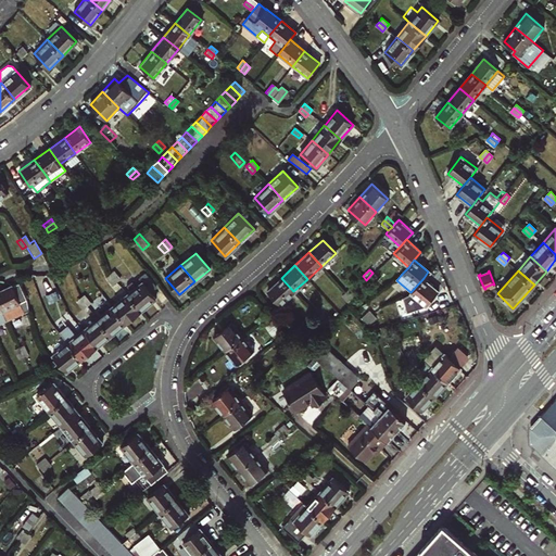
[(115,281),(119,278),(113,272),(110,274),(115,281)]
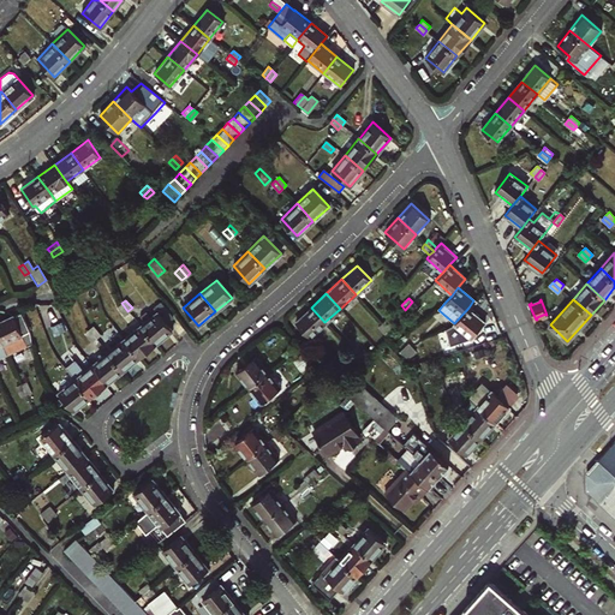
[(405,310),(408,312),(416,305),(412,302),(405,310)]
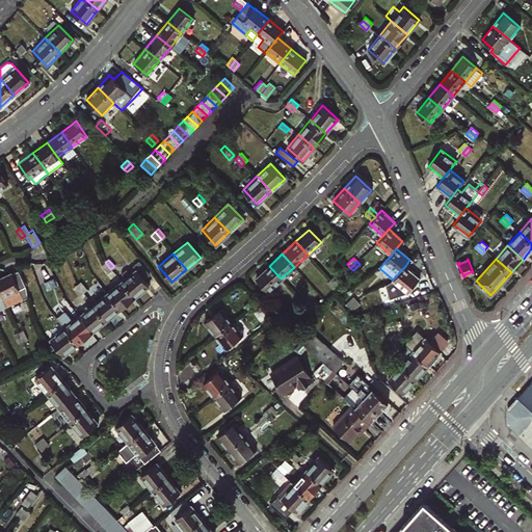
[(101,265),(107,272),(110,269),(105,262),(101,265)]
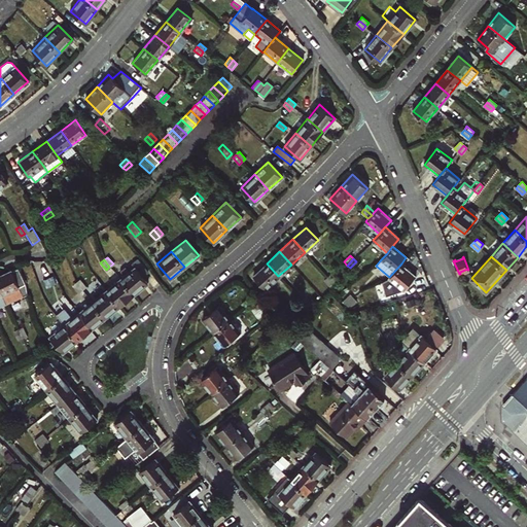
[(119,279),(132,295),(147,283),(142,277),(148,272),(137,259),(132,264),(135,268),(119,279)]
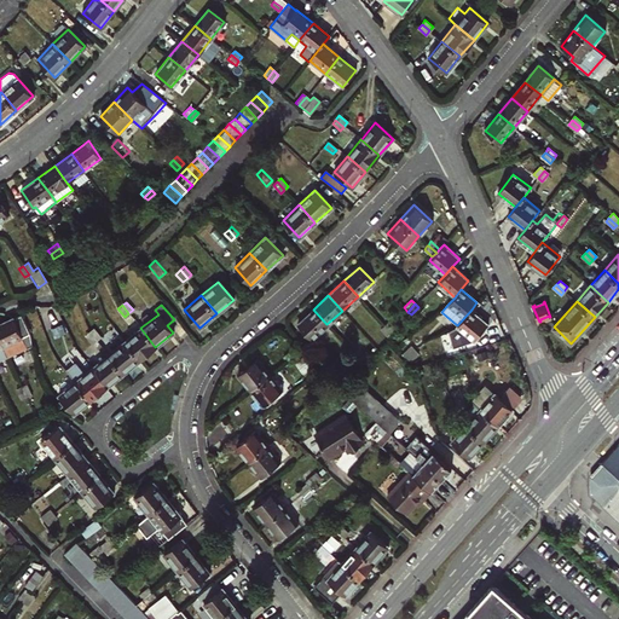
[(298,323),(311,339),(327,324),(313,310),(298,323)]
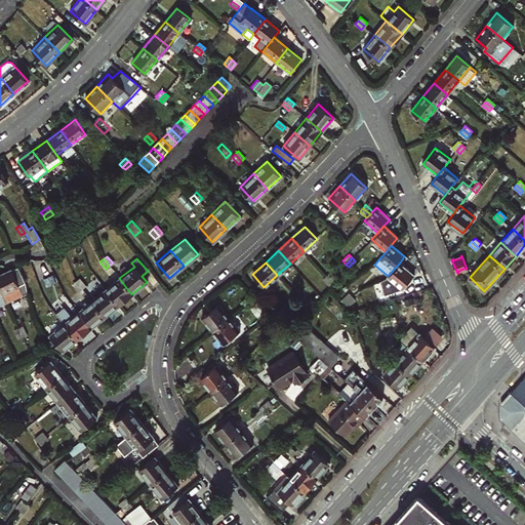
[(401,288),(413,275),(400,263),(388,276),(388,277),(399,287),(401,288)]
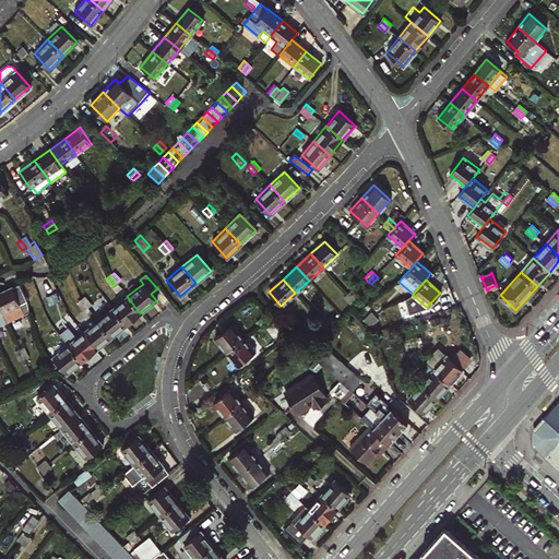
[(26,301),(19,283),(10,287),(23,314),(28,311),(26,301)]
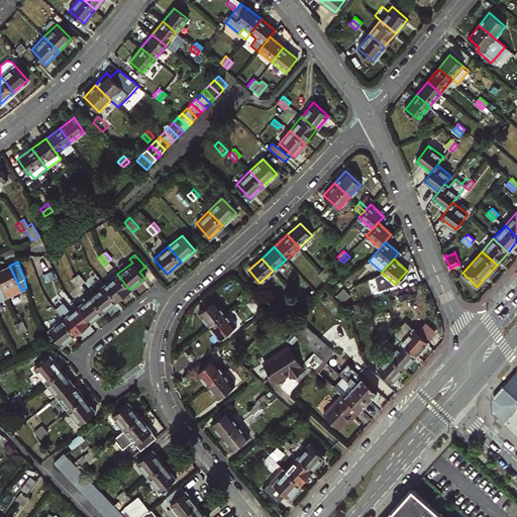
[(21,291),(9,266),(0,269),(0,287),(5,297),(5,298),(21,291)]
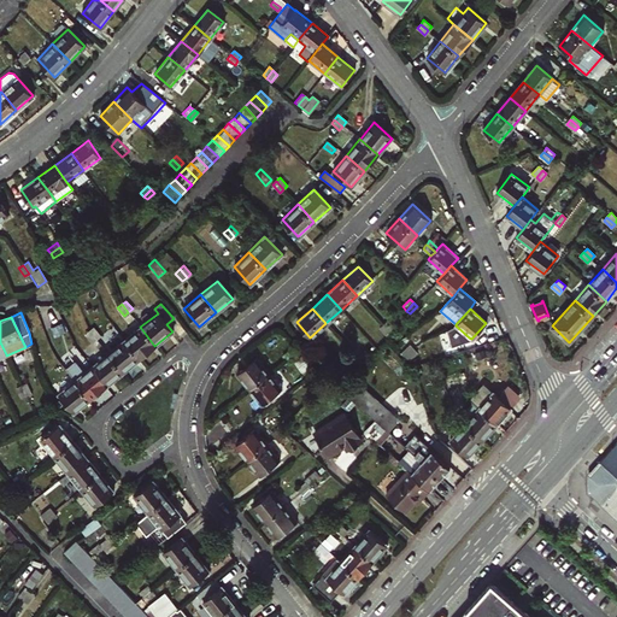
[(389,331),(394,328),(387,321),(383,324),(389,331)]
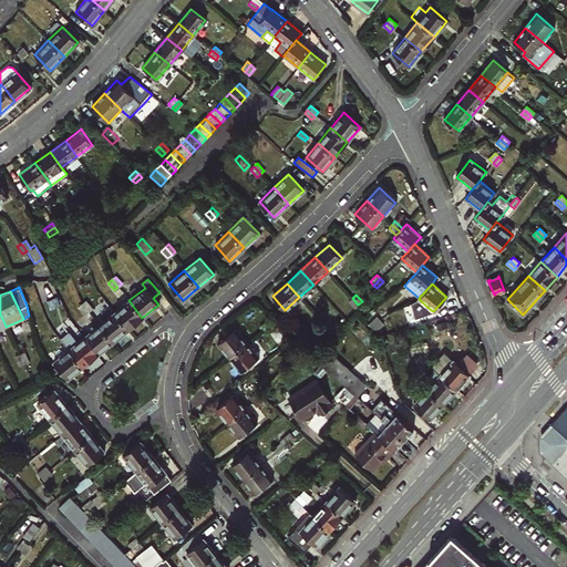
[(354,308),(358,305),(352,298),(349,301),(354,308)]
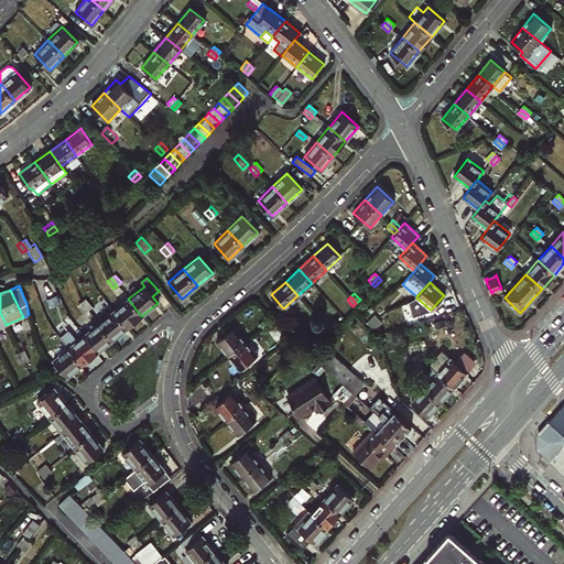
[(429,308),(416,297),(408,301),(423,315),(429,308)]
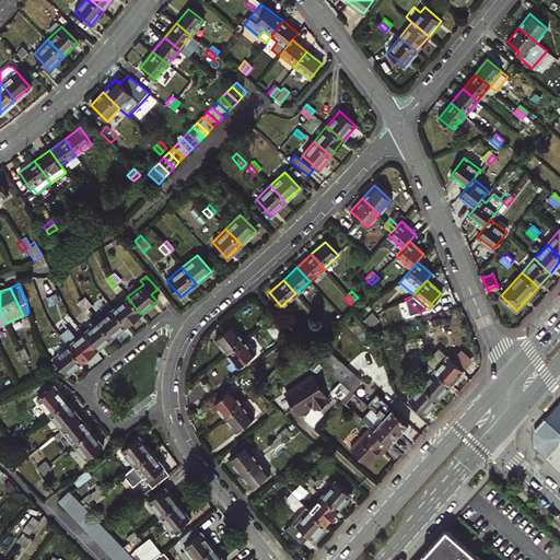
[(86,307),(91,304),(84,296),(81,300),(86,307)]
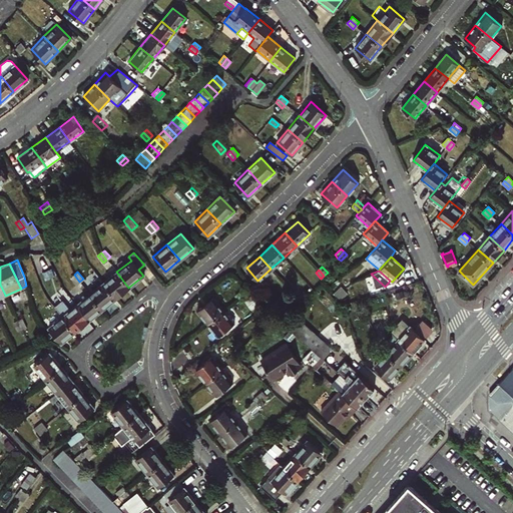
[(102,283),(115,299),(128,288),(116,272),(102,283)]
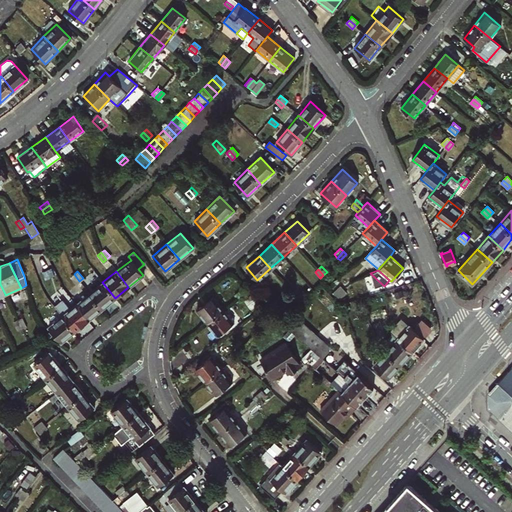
[(76,284),(79,281),(74,274),(70,277),(76,284)]
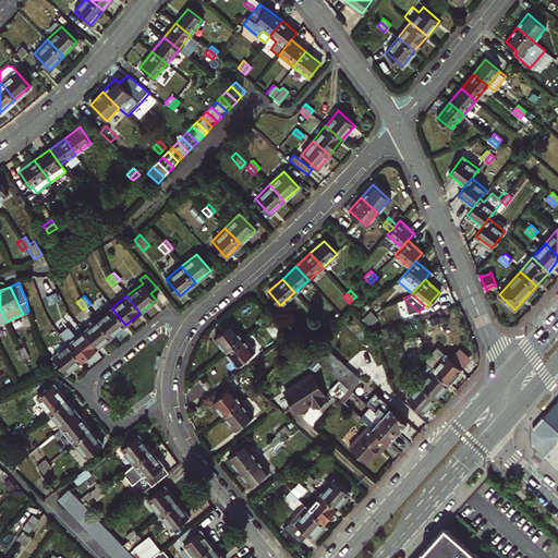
[(110,337),(125,325),(111,307),(97,319),(110,337)]
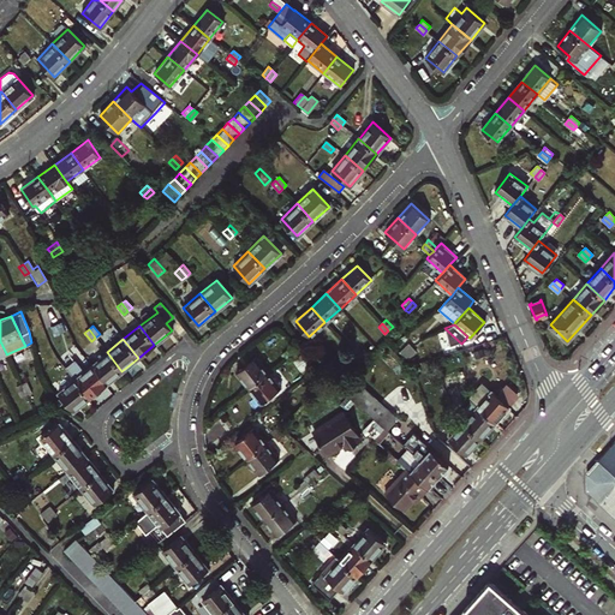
[(400,351),(404,353),(411,347),(408,344),(400,351)]
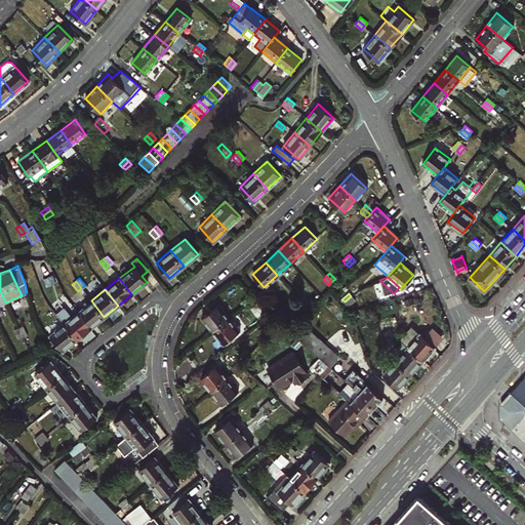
[(240,301),(243,306),(250,300),(247,296),(240,301)]
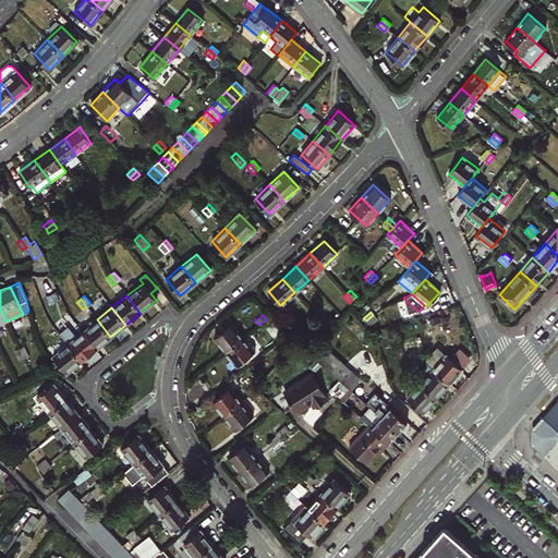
[(318,318),(325,326),(329,322),(323,315),(318,318)]
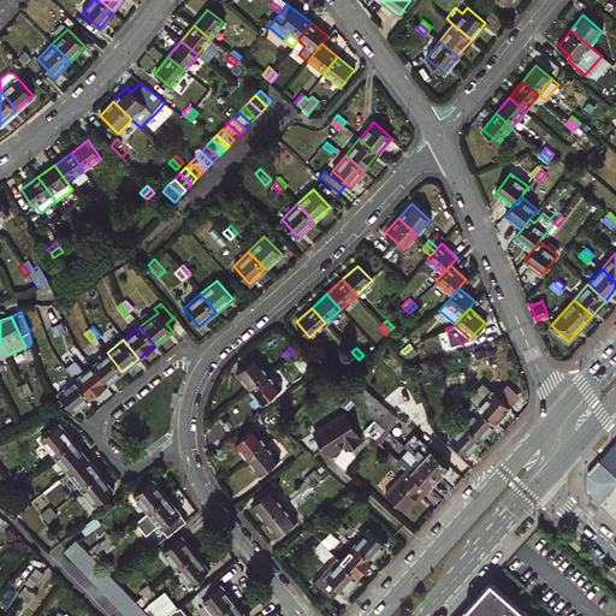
[(404,354),(407,359),(415,351),(412,348),(404,354)]
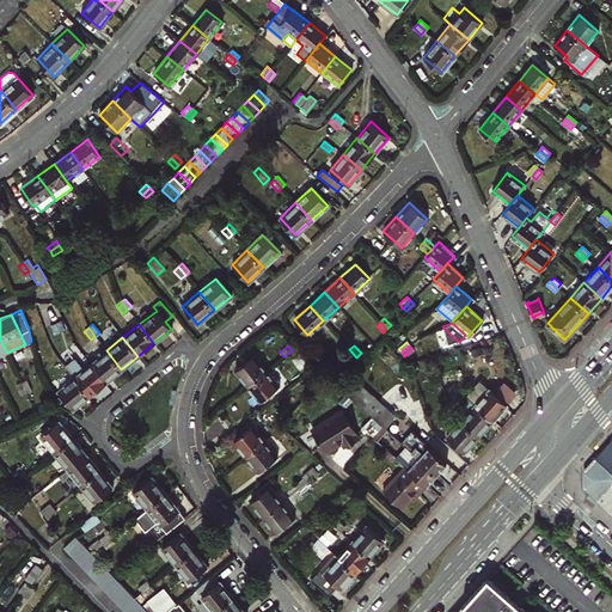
[(346,353),(353,360),(356,357),(349,349),(346,353)]
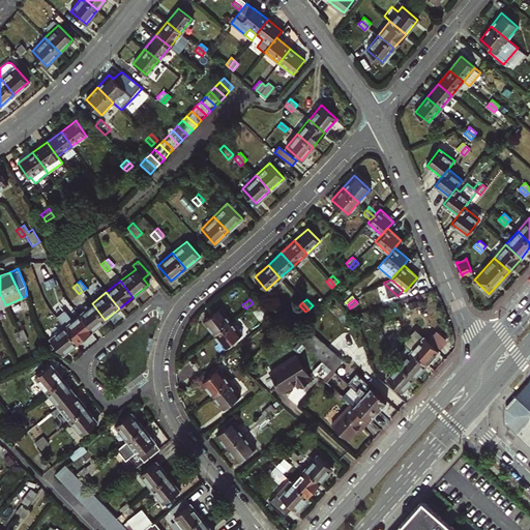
[(55,313),(58,311),(52,303),(49,305),(55,313)]
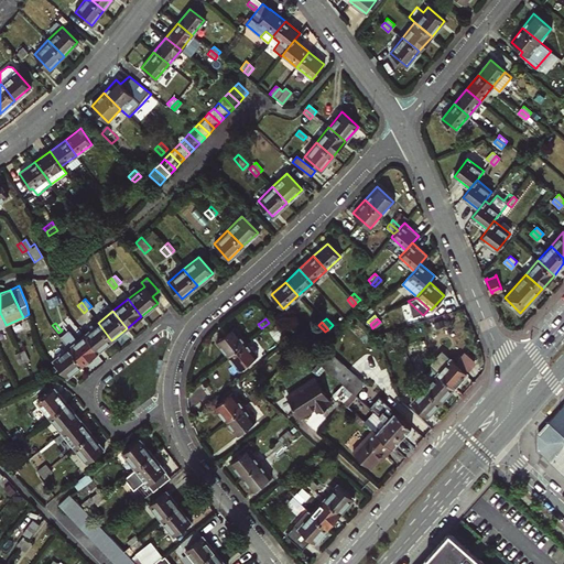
[(83,335),(97,353),(111,340),(98,323),(83,335)]
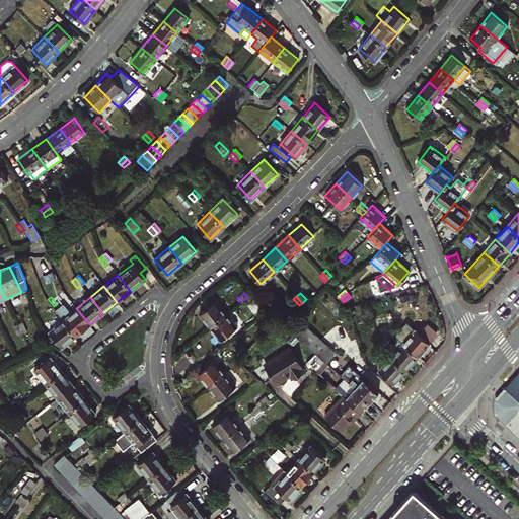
[(240,302),(243,305),(249,300),(247,297),(240,302)]
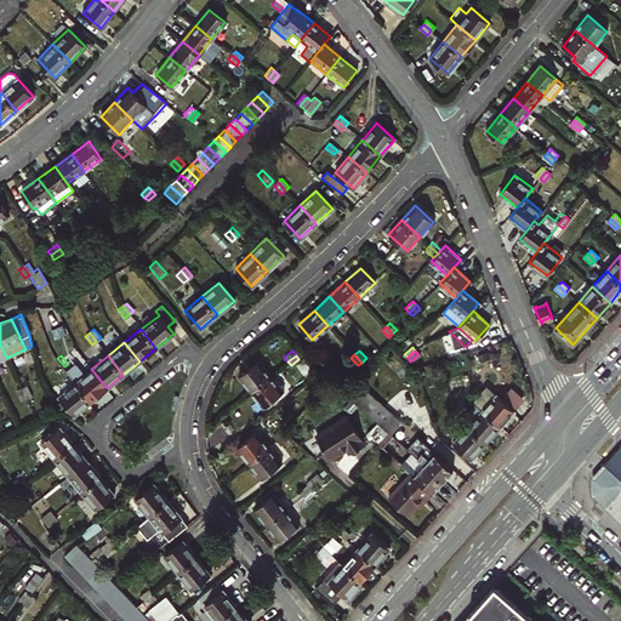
[(60,370),(64,366),(57,358),(57,359),(53,363),(60,370)]
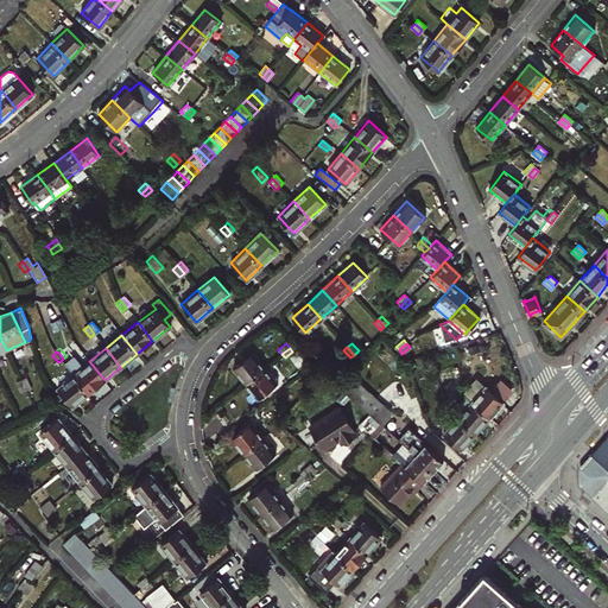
[(246,382),(265,367),(253,353),(234,367),(246,382)]
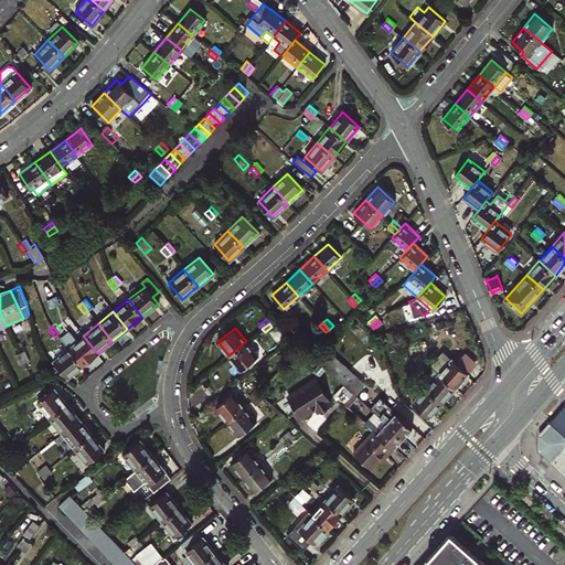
[(70,348),(83,364),(97,353),(83,336),(78,340),(70,329),(61,337),(70,348)]
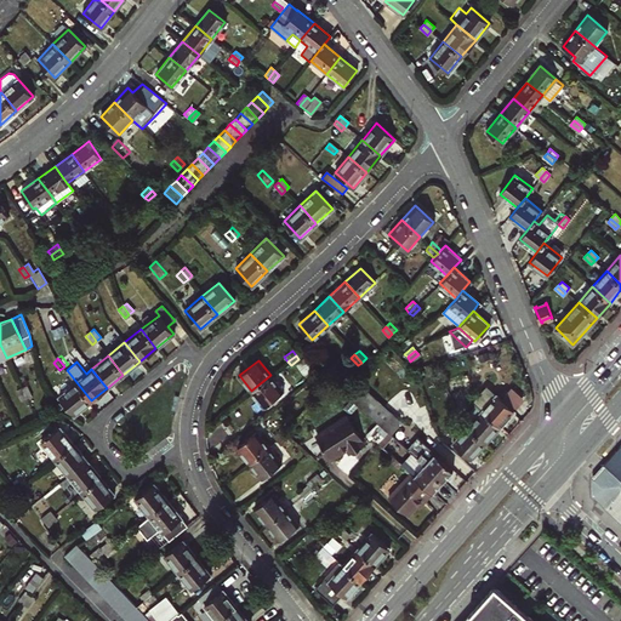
[(262,406),(283,391),(271,375),(251,391),(262,406)]
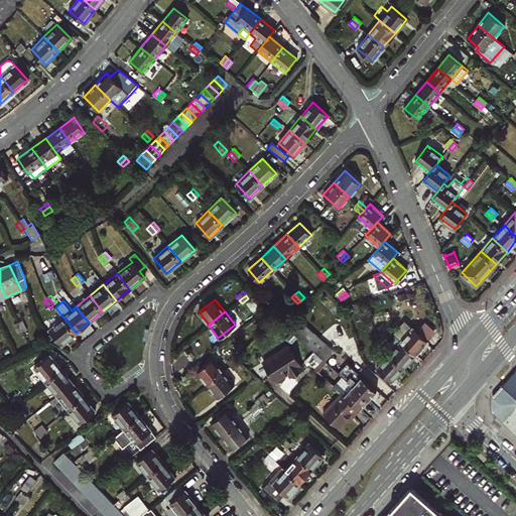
[(61,345),(76,333),(63,317),(48,329),(61,345)]
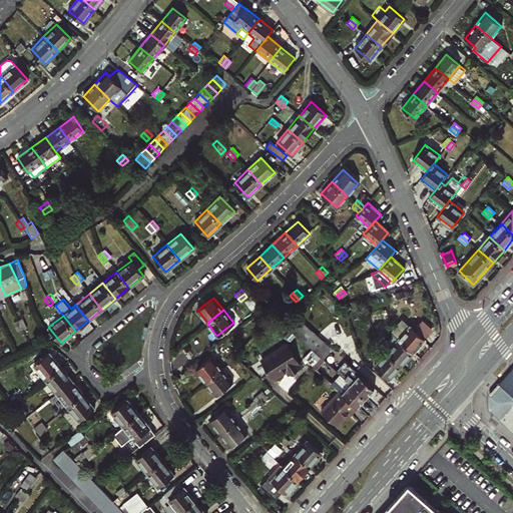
[(21,329),(25,327),(21,319),(17,321),(21,329)]
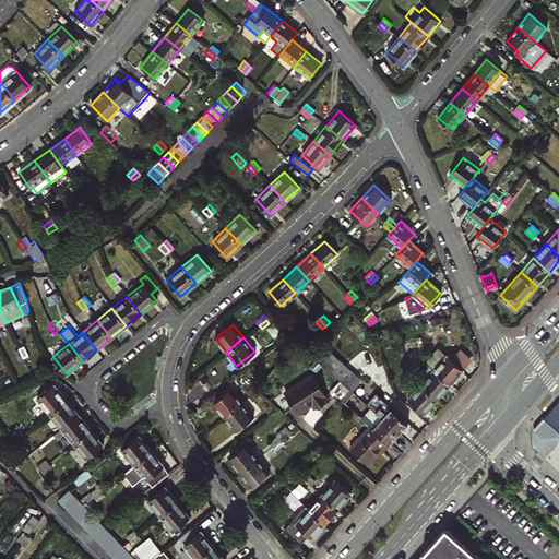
[(345,365),(351,358),(340,348),(331,353),(345,365)]
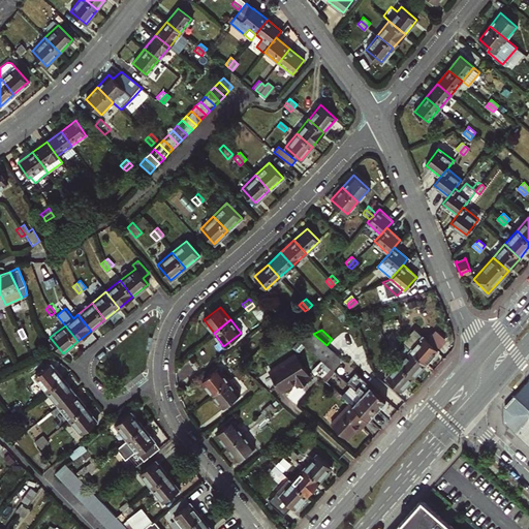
[(339,363),(339,358),(327,345),(313,334),(301,340),(330,366),(333,369),(339,363)]
